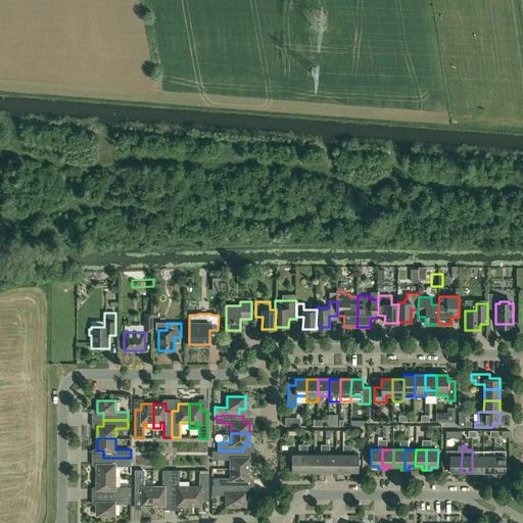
[(231,459),(231,469),(249,469),(249,458),(243,458),(243,450),(219,450),(219,459),(231,459)]
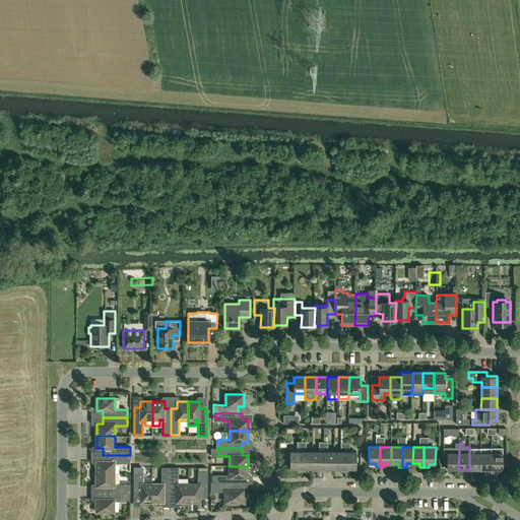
[(447,469),(458,469),(459,453),(459,448),(444,448),(444,463),(447,463),(447,469)]
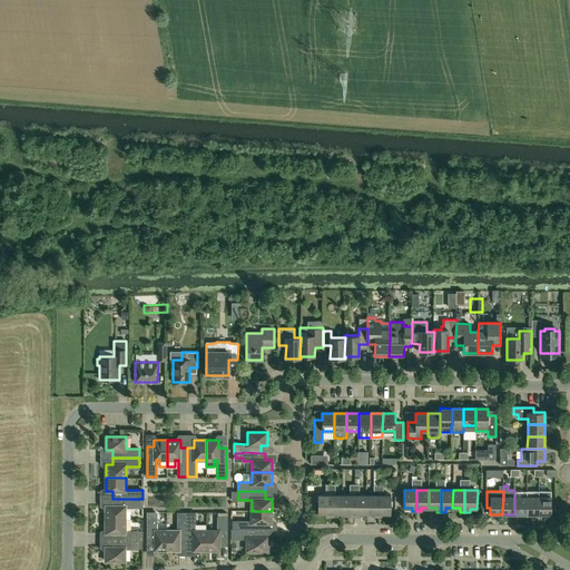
[(514,514),(527,514),(527,497),(527,491),(514,491),(514,497),(514,514)]
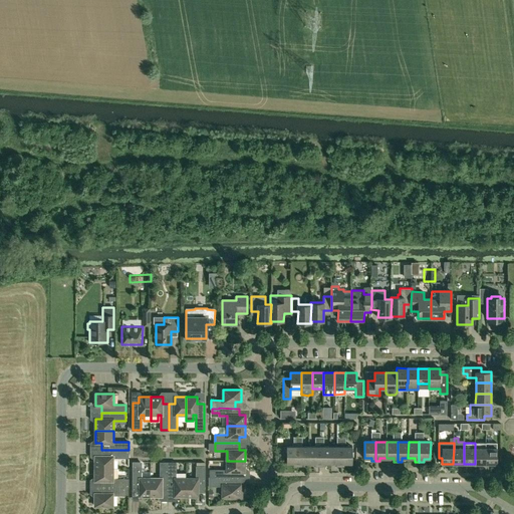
[(475,464),(486,464),(486,448),(486,443),(475,443),(475,448),(475,464)]
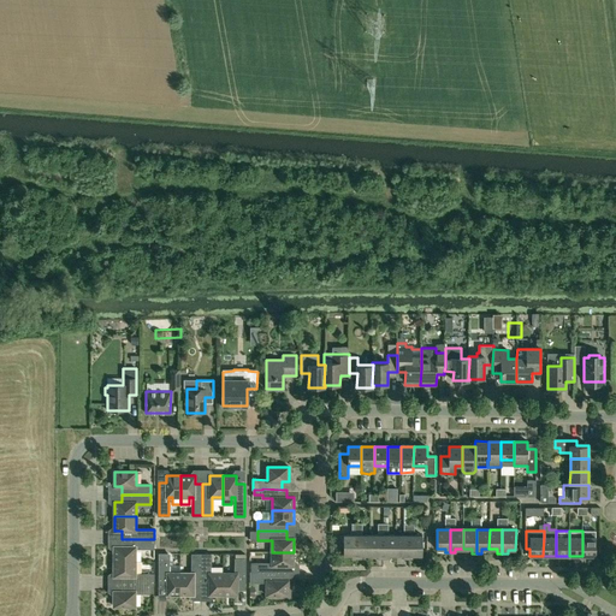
[(351,558),(357,558),(357,534),(344,534),(344,555),(353,555),(351,558)]
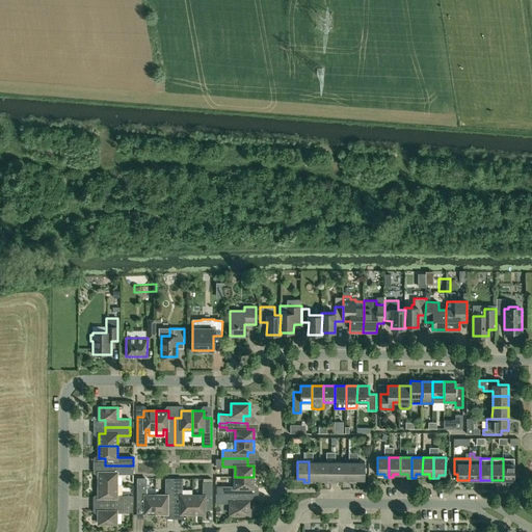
[(313,482),(313,479),(320,479),(320,461),(309,461),(309,482),(313,482)]
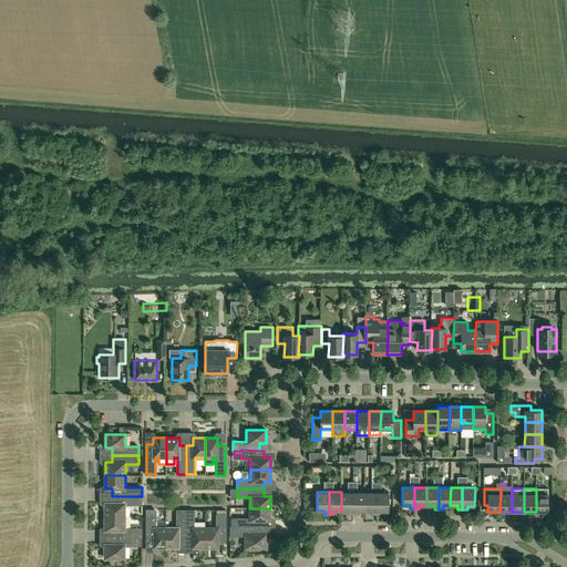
[(341,511),(348,511),(348,514),(352,514),(352,493),(341,492),(341,511)]
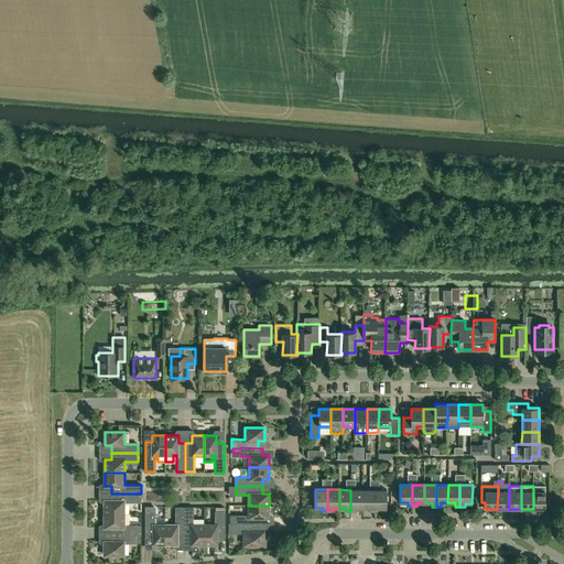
[(356,511),(356,508),(362,508),(362,490),(350,490),(350,511),(356,511)]
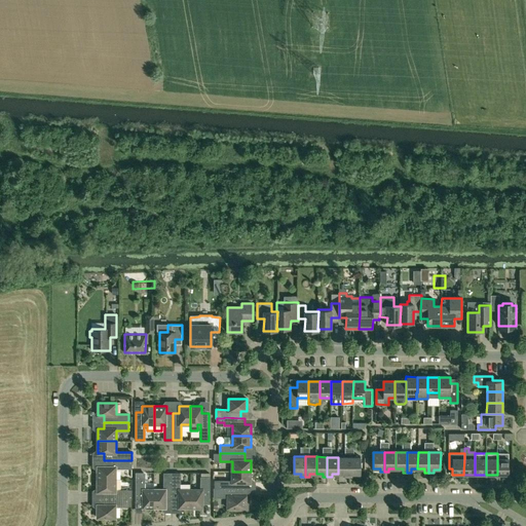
[(338,474),(345,474),(345,477),(349,477),(349,457),(338,457),(338,474)]
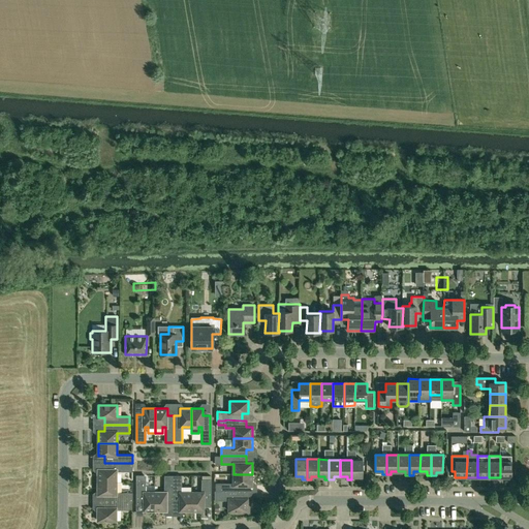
[(363,460),(351,460),(351,479),(355,479),(355,476),(363,476),(363,460)]
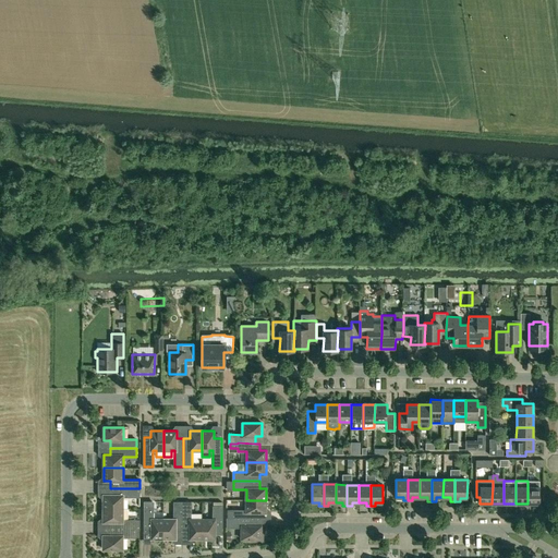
[(528,504),(540,504),(540,486),(528,486),(528,504)]
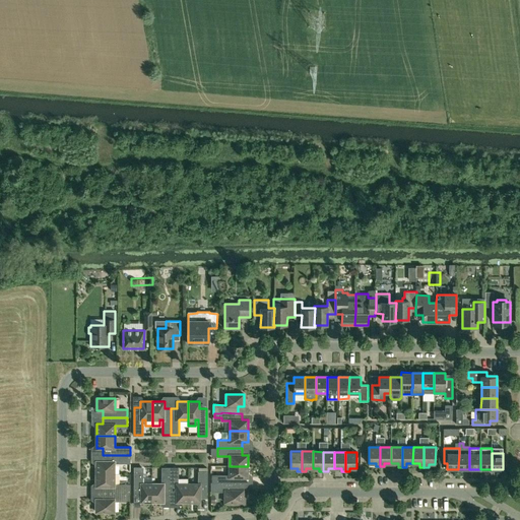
[(115,463),(130,463),(130,455),(127,455),(103,455),(103,461),(96,461),(96,473),(115,473),(115,463)]
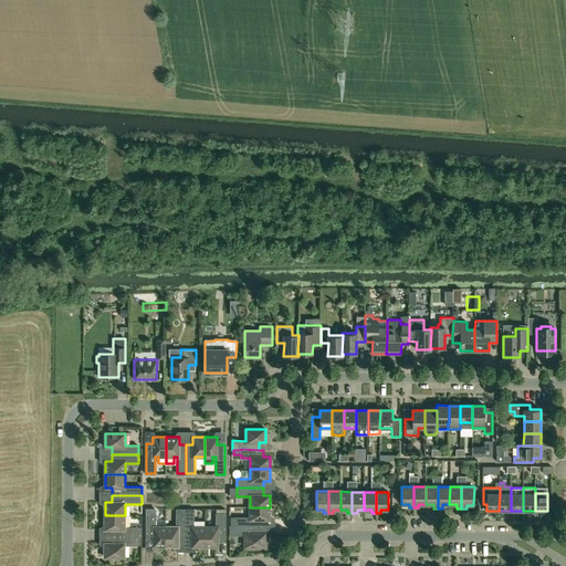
[(236,517),(236,526),(259,526),(262,526),(263,520),(270,520),(270,507),(250,507),(250,517),(236,517)]
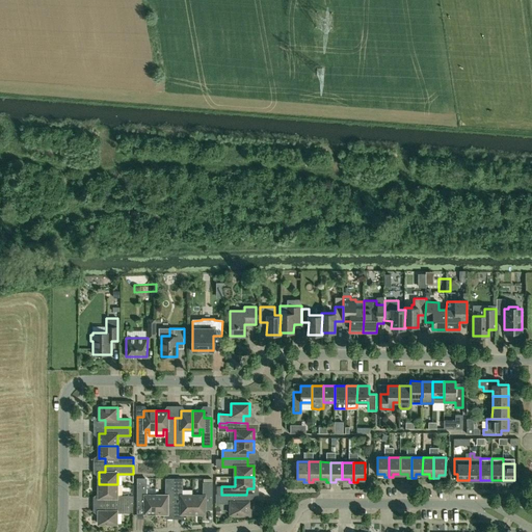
[(167,513),(167,507),(174,507),(175,486),(174,486),(174,479),(166,479),(166,495),(156,495),(156,513),(167,513)]
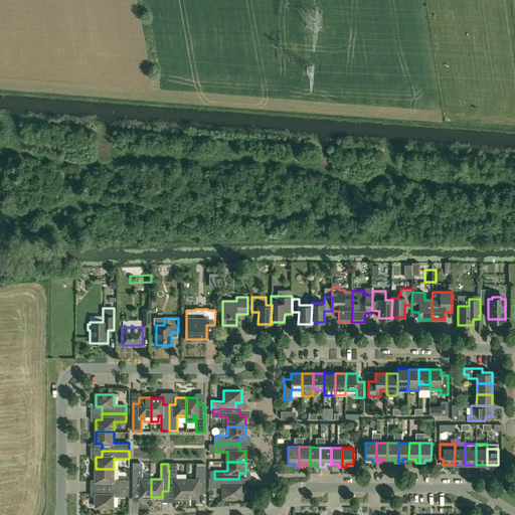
[(177,464),(168,464),(168,471),(169,471),(168,491),(175,491),(175,497),(186,497),(187,479),(176,479),(177,464)]
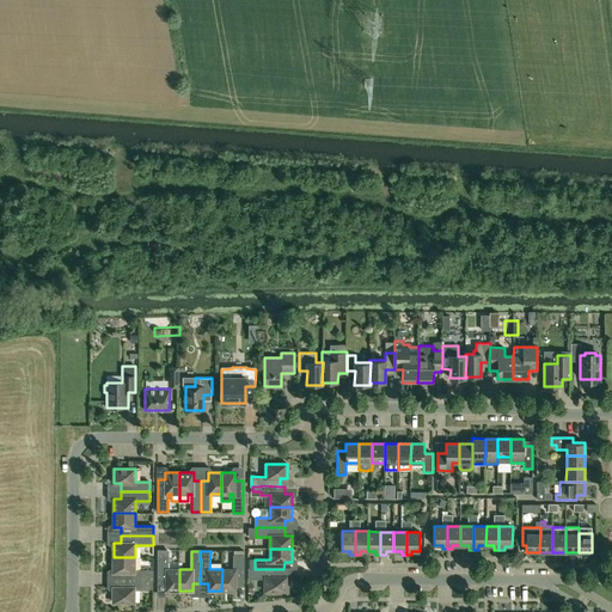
[(166,591),(179,591),(179,569),(169,569),(169,555),(159,555),(158,583),(166,583),(166,591)]
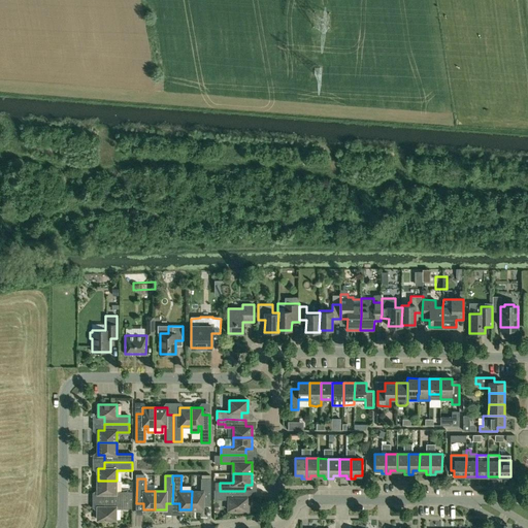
[(210,480),(202,479),(202,491),(192,491),(191,509),(203,509),(203,503),(210,503),(210,480)]
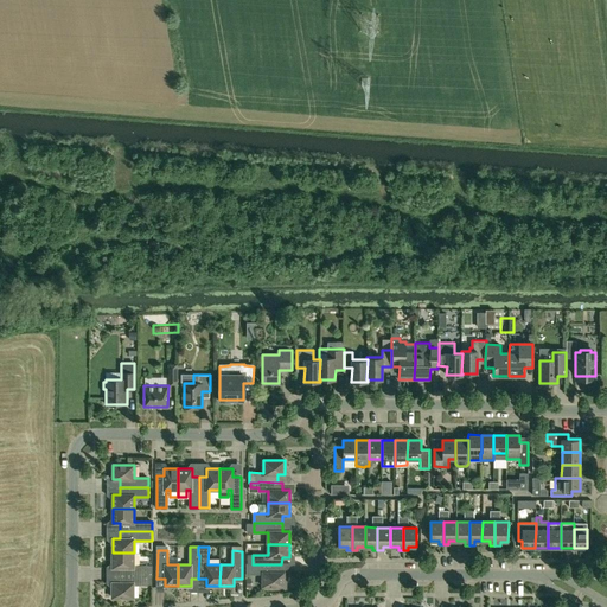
[(134,566),(134,553),(113,553),(113,568),(120,568),(120,575),(147,575),(152,575),(152,566),(134,566)]
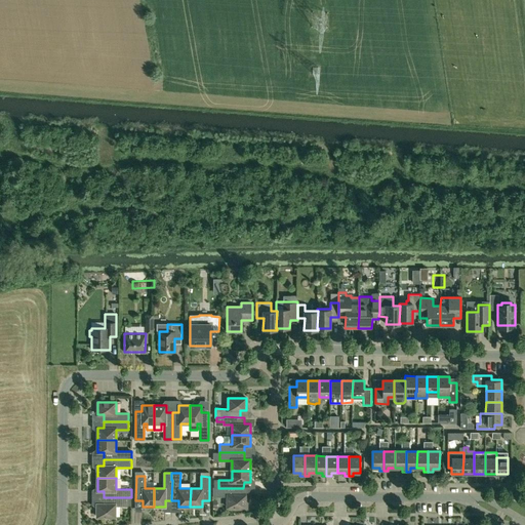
[(227,507),(237,507),(237,510),(248,510),(248,499),(245,499),(246,494),(240,494),(240,488),(218,488),(213,488),(213,496),(228,496),(227,507)]
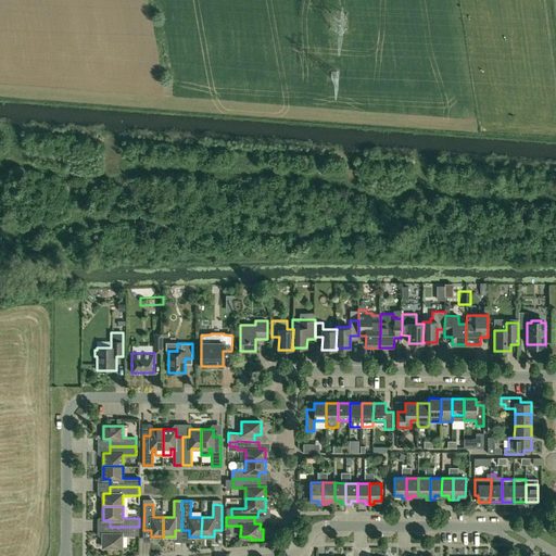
[(135,527),(110,527),(110,533),(103,533),(103,547),(122,547),(123,535),(135,535),(135,527)]
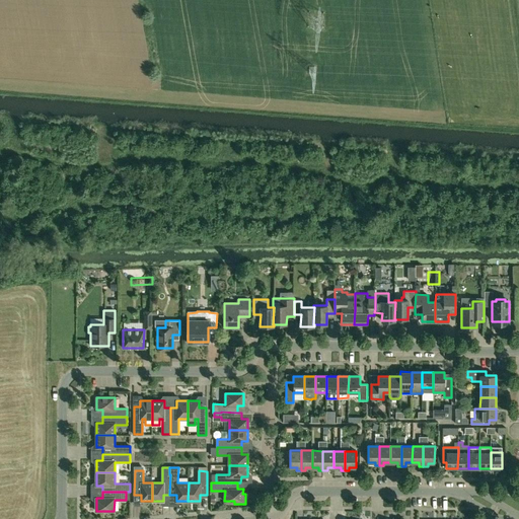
[(118,502),(119,511),(124,511),(123,504),(131,504),(131,501),(118,502)]
